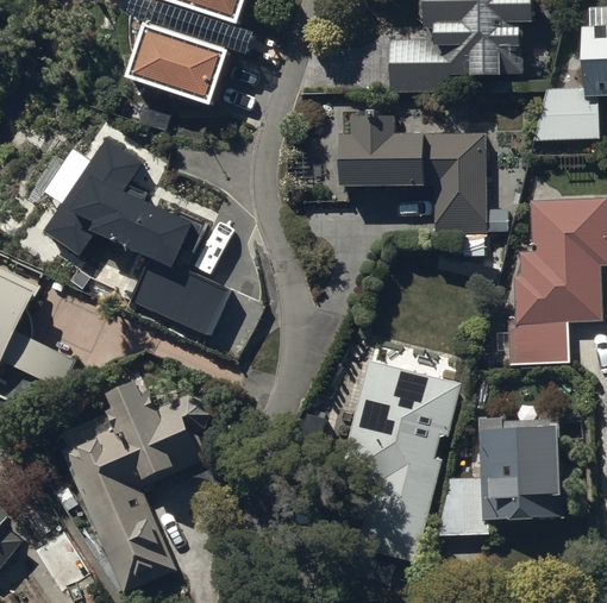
[(139,0),(133,20),(146,25),(127,80),(208,106),(229,52),(249,57),(257,35),(238,29),(246,0),(139,0)]
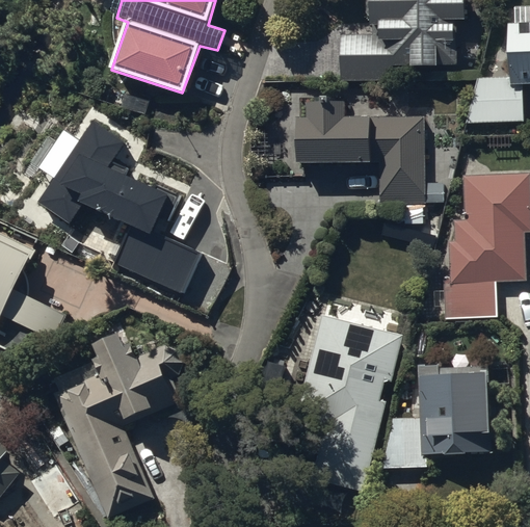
[(368,0),(367,26),(377,25),(377,33),(340,33),(339,79),(392,79),(392,64),(409,64),(422,68),(434,67),(436,61),(453,62),(454,22),(465,22),(464,0),(368,0)]
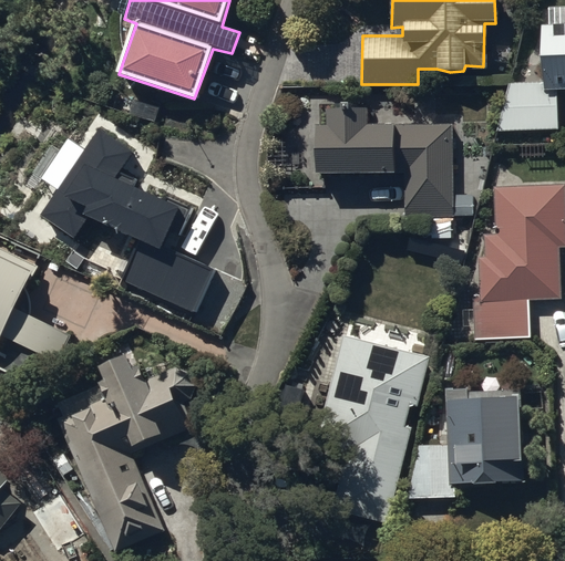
[(564,23),(541,23),(541,80),(495,80),(495,130),(556,128),(556,90),(564,89),(564,23)]
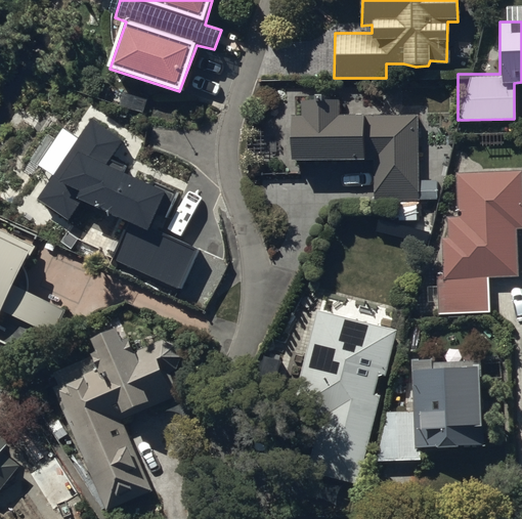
[(313,103),(300,101),(301,118),(291,119),(291,164),(363,162),(363,159),(372,159),(373,202),(436,199),(434,176),(418,178),(416,114),(362,115),(362,119),(338,119),(338,102),(322,102),(322,100),(313,101),(313,103)]
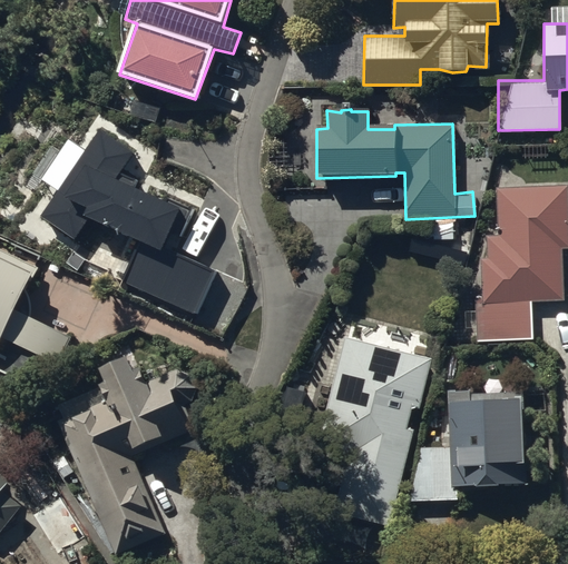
[(567,184),(496,185),(497,234),(485,234),(486,254),(479,255),(480,294),(475,295),(475,338),(531,338),(530,298),(562,298),(561,246),(567,246),(567,184)]
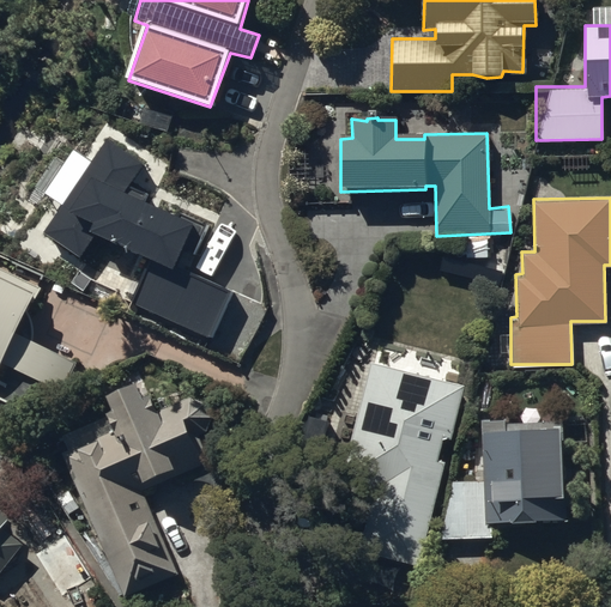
[(228,286),(155,248),(135,285),(156,296),(150,308),(201,335),(228,286)]
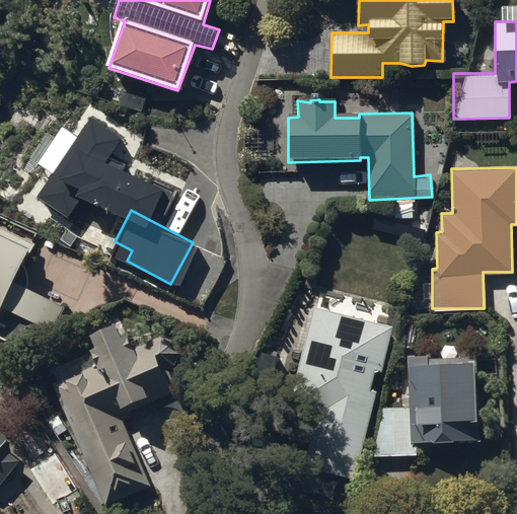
[(35,243),(0,226),(0,316),(5,308),(53,331),(65,305),(17,282),(35,243)]
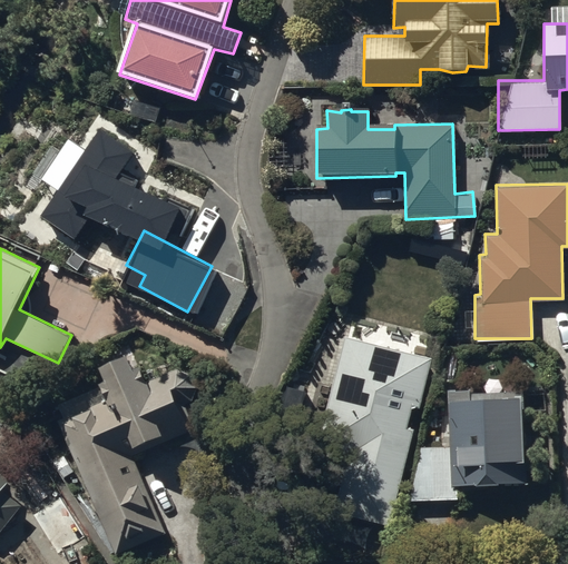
[(433,359),(344,336),(315,442),(355,453),(339,511),(388,524),(433,359)]
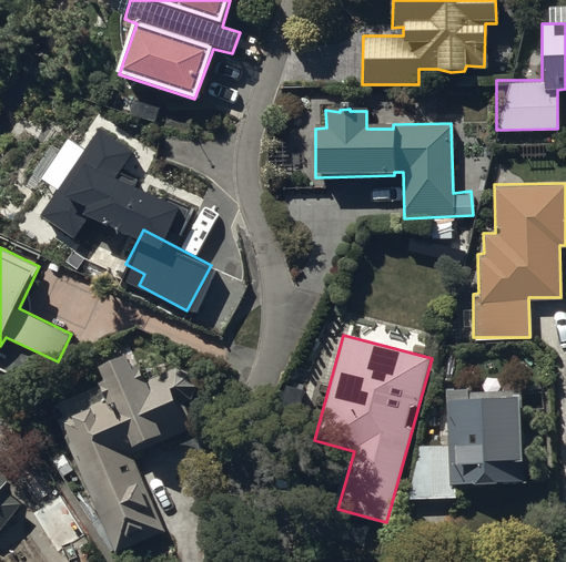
[(129,357),(100,369),(105,381),(100,385),(107,399),(58,421),(114,548),(162,527),(124,440),(131,438),(135,448),(151,447),(163,437),(129,357)]
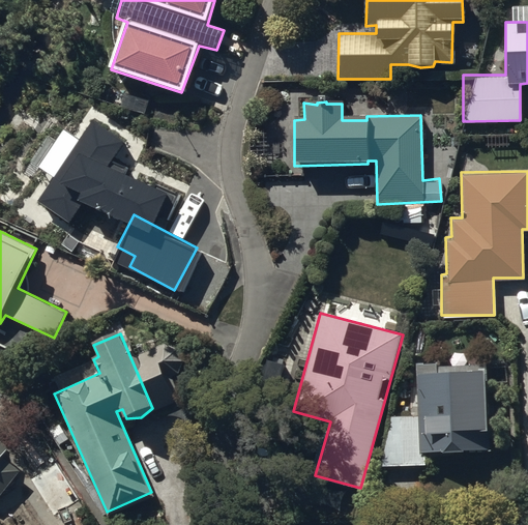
[(435,362),(415,362),(415,414),(388,413),(377,464),(424,465),(424,453),(441,454),(441,456),(462,455),(463,453),(489,448),(484,365),(435,367),(435,362)]
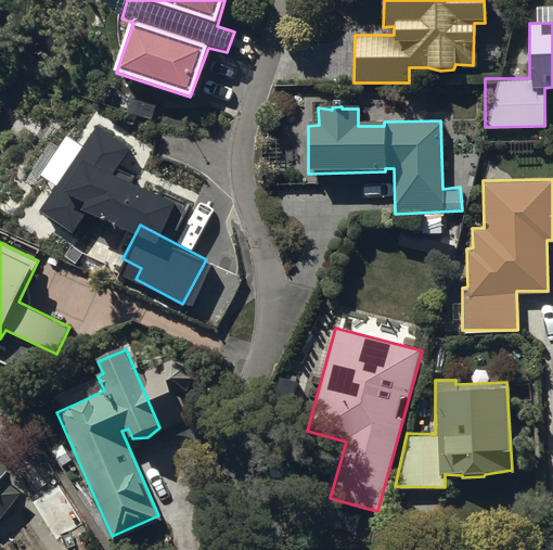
[(0,519),(17,498),(16,489),(3,478),(10,470),(0,461),(0,519)]
